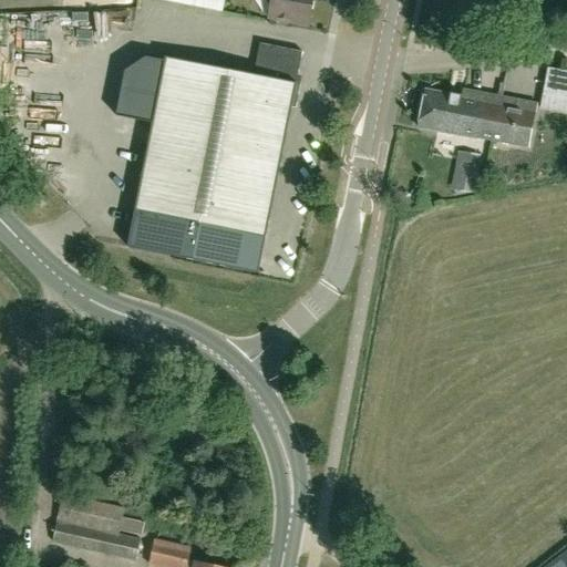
[(225,0),(164,0),(223,12),(225,0)]
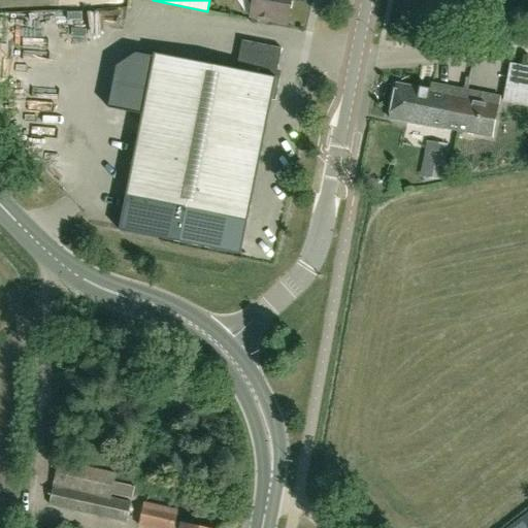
[(267,25),(270,21),(287,24),(291,0),(245,0),(252,9),(251,17),(256,18),(258,23),(267,25)]
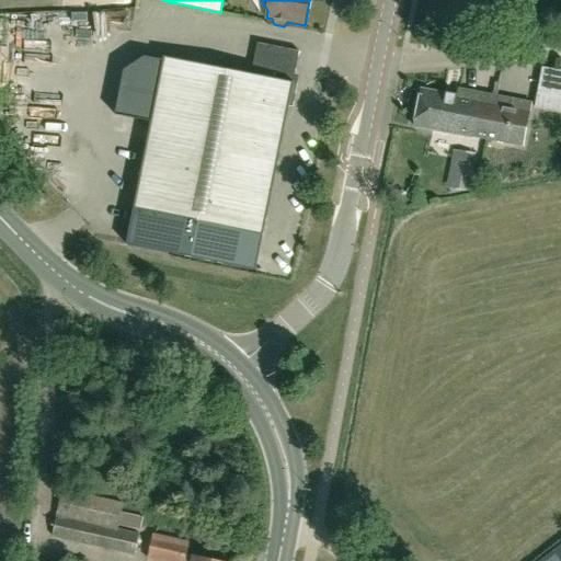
[(163,57),(157,89),(133,209),(262,236),(288,106),(293,107),(296,89),(297,84),(293,83),(299,52),(258,44),(251,75),(163,57)]
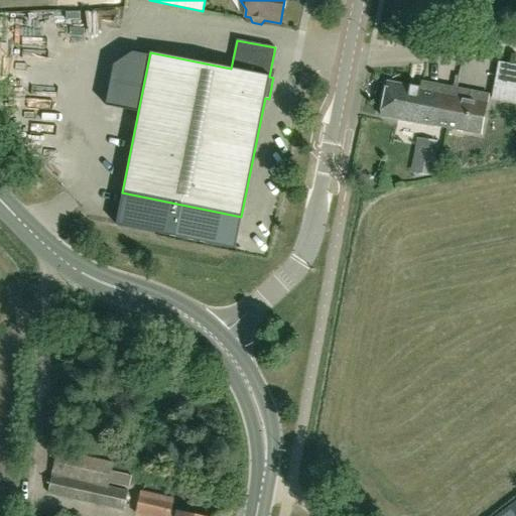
[(515,61),(499,59),(492,99),(515,102),(515,61)]
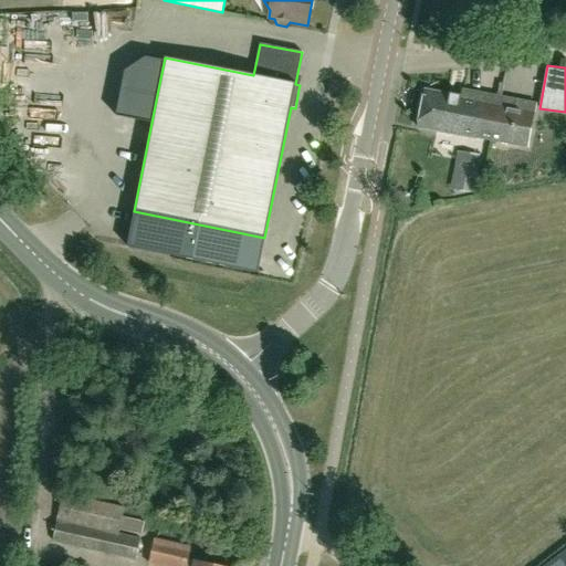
[(474,137),(483,94),(459,90),(458,97),(440,94),(440,93),(430,91),(430,92),(429,92),(425,94),(425,95),(421,94),(418,109),(421,111),(417,128),(474,139),(474,137)]
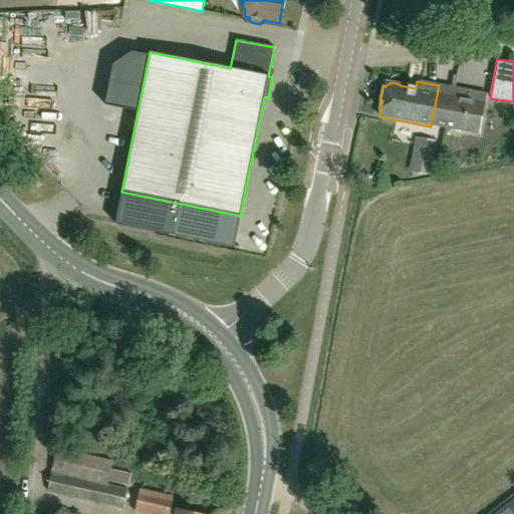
[(478,134),(486,94),(439,85),(431,124),(478,134)]
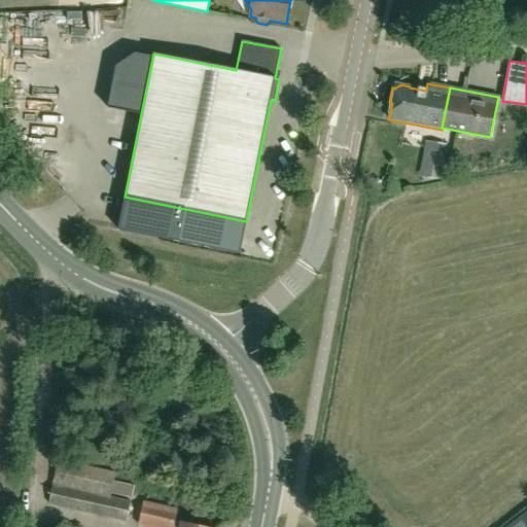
[(449,145),(428,141),(422,177),(444,180),(449,145)]
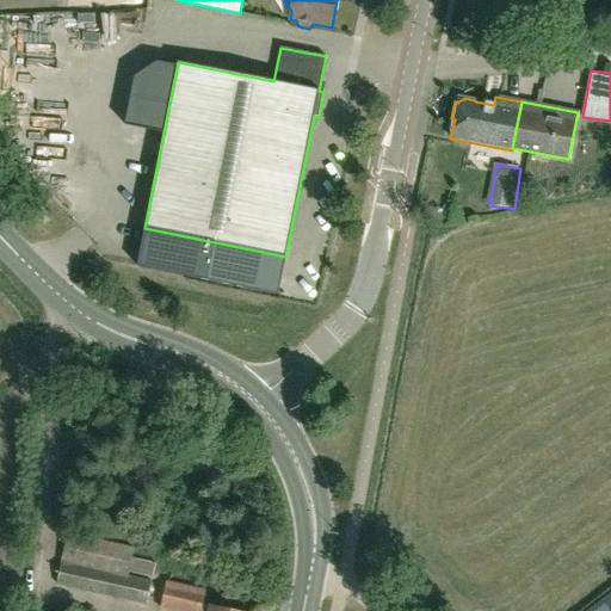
[(146,608),(155,565),(131,559),(134,550),(68,534),(55,585),(146,608)]
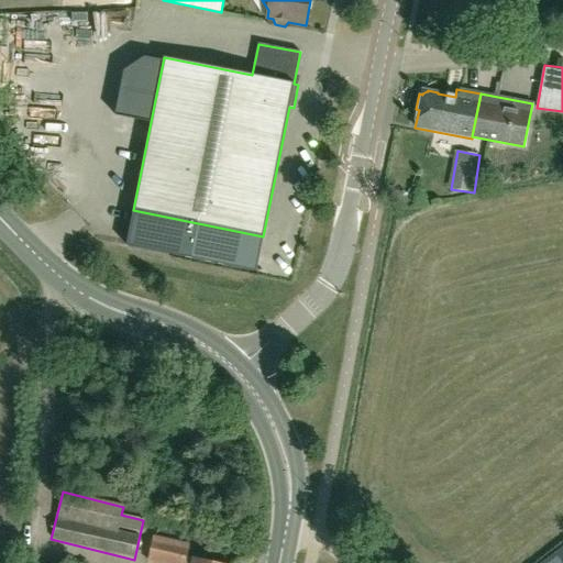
[(208,562),(187,559),(189,547),(154,539),(148,562),(152,562),(208,562)]
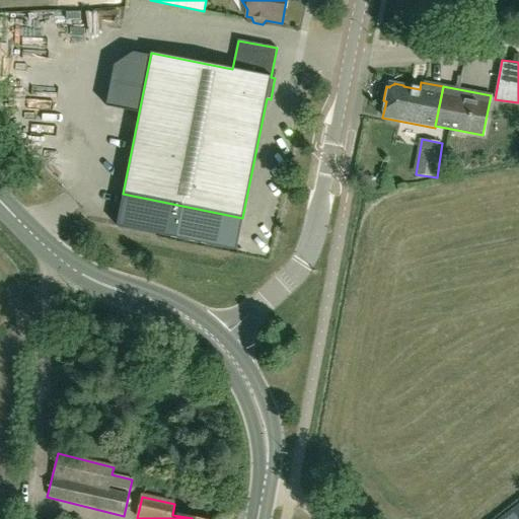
[(518,518),(518,504),(499,518),(518,518)]
